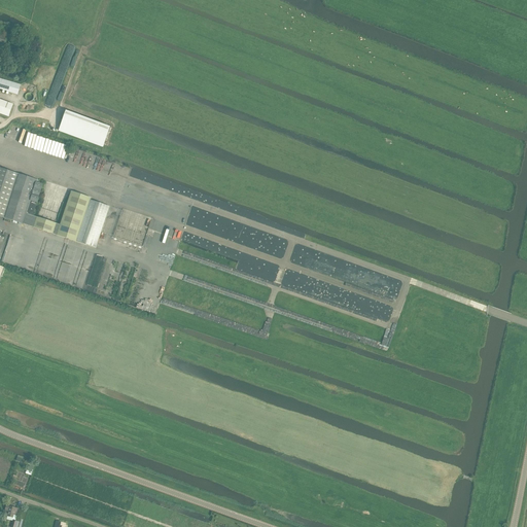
[(0,89),(18,94),(21,84),(0,78),(0,89)]
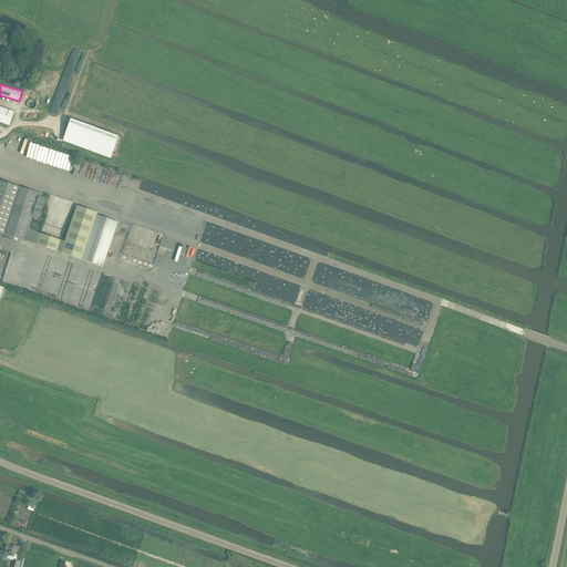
[(35,107),(35,106),(37,105),(37,104),(37,103),(35,103),(35,102),(34,102),(34,101),(33,101),(33,100),(32,100),(31,100),(30,101),(29,101),(28,102),(27,103),(27,104),(27,105),(27,106),(28,106),(28,107),(28,109),(29,109),(30,109),(30,110),(31,110),(32,110),(33,109),(34,109),(35,107)]
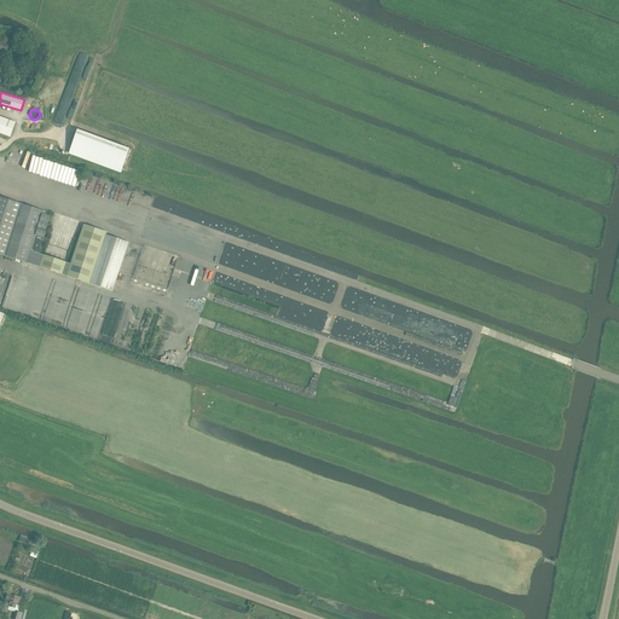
[(0,133),(11,138),(16,122),(0,116),(0,133)]
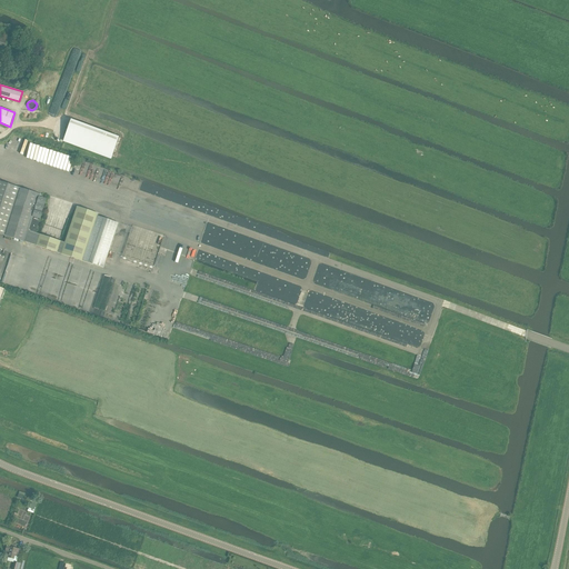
[(119,138),(71,120),(63,140),(111,158),(119,138)]
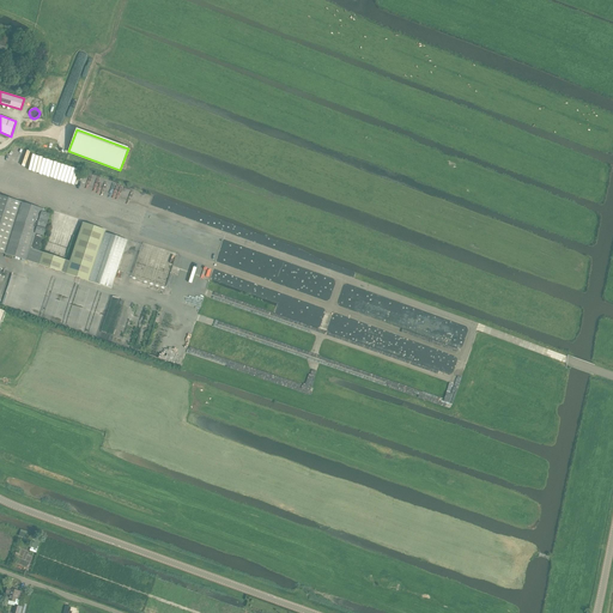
[(0,252),(13,256),(111,289),(128,241),(105,232),(107,230),(83,223),(70,261),(38,250),(42,236),(43,236),(49,214),(44,213),(44,210),(0,195),(0,252)]
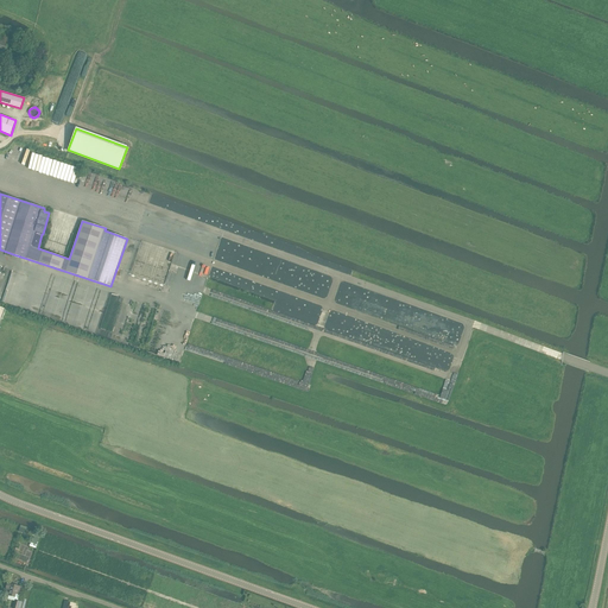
[(16,601),(13,607),(20,607),(23,602),(18,601),(21,587),(12,584),(12,586),(7,584),(6,589),(7,589),(5,599),(16,601)]
